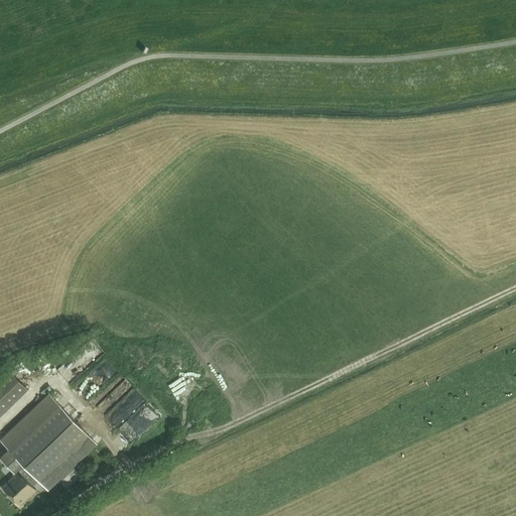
[(96,339),(62,366),(74,379),(106,352),(96,339)]
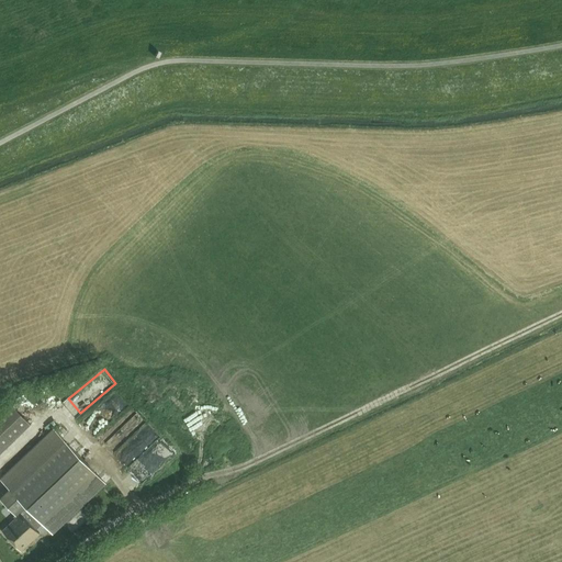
[(96,416),(105,426),(130,403),(120,393),(96,416)]
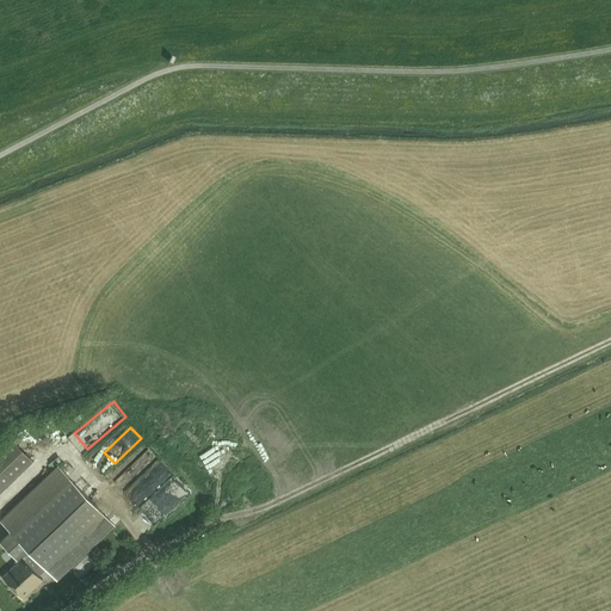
[(0,492),(32,461),(11,439),(0,449),(0,492)]
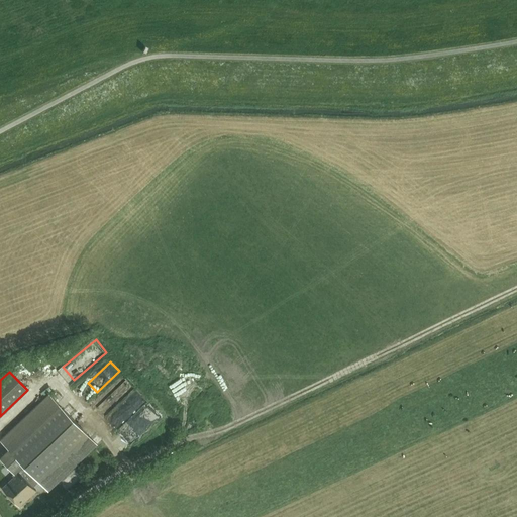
[(122,385),(99,407),(132,442),(160,416),(134,389),(135,388),(130,383),(125,388),(122,385)]
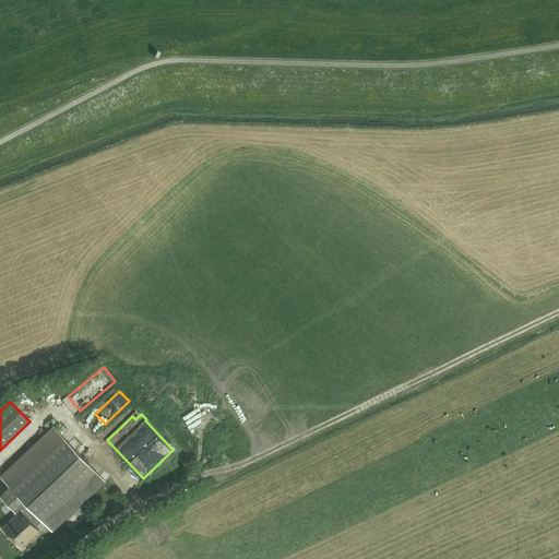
[(105,482),(79,454),(52,427),(0,476),(9,486),(0,495),(0,496),(16,513),(2,527),(21,548),(39,531),(35,526),(42,520),(52,532),(105,482)]
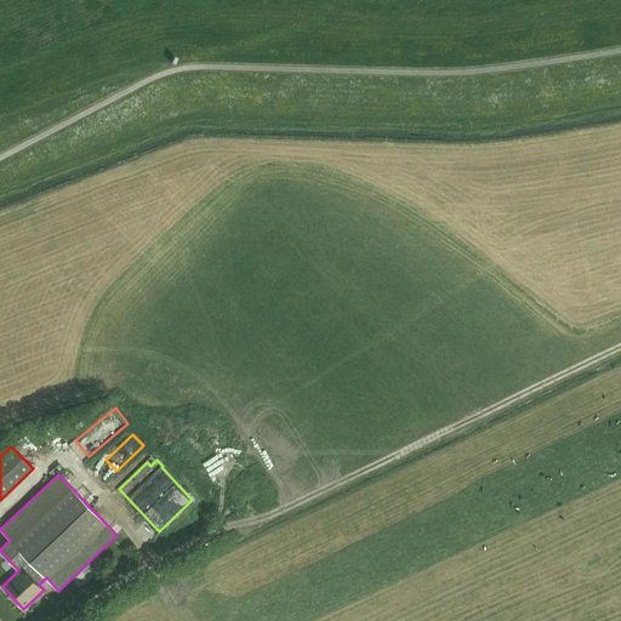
[(110,542),(118,548),(127,539),(121,531),(110,542)]
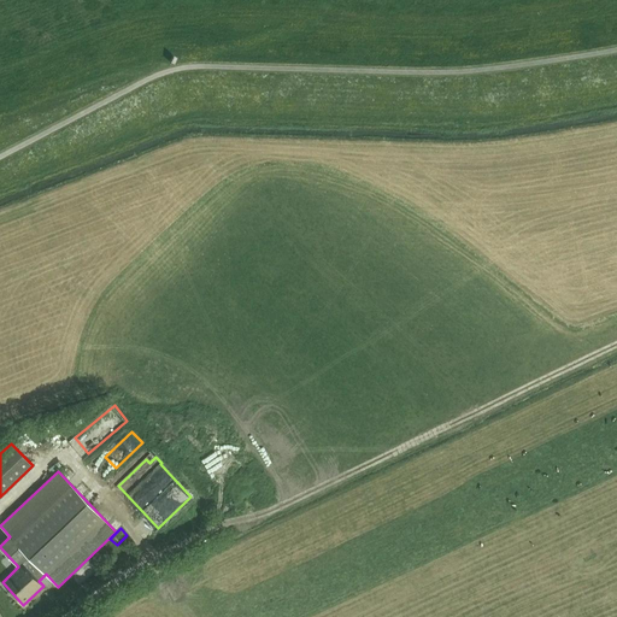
[(171,574),(168,576),(177,591),(181,588),(171,574)]
